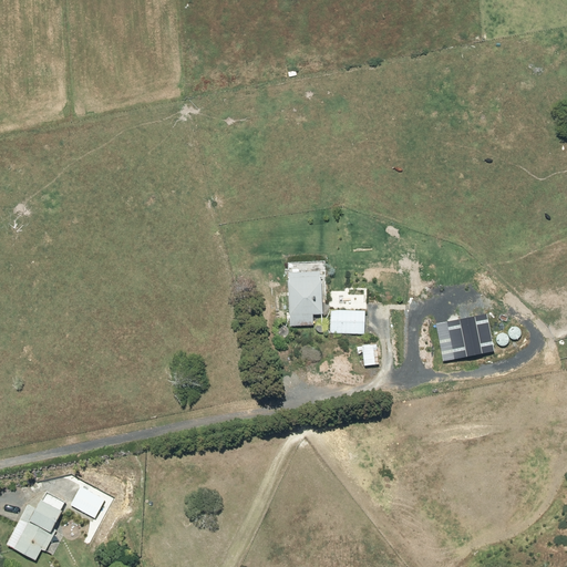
[(289,267),(290,326),(316,325),(315,311),(327,310),(326,266),(289,267)]
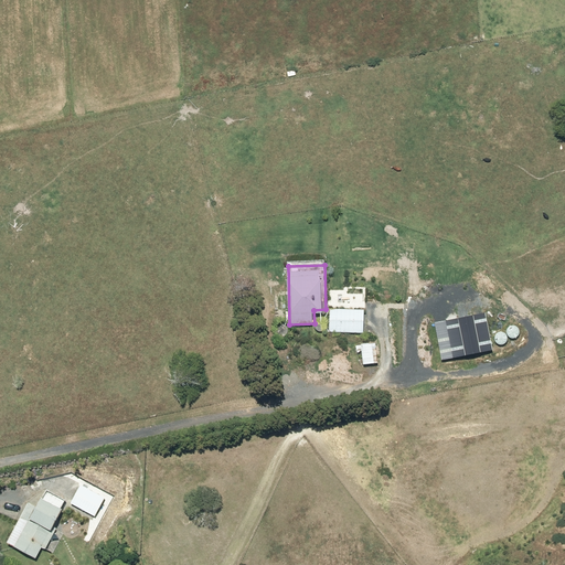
[(331,307),(331,331),(364,331),(364,308),(331,307)]
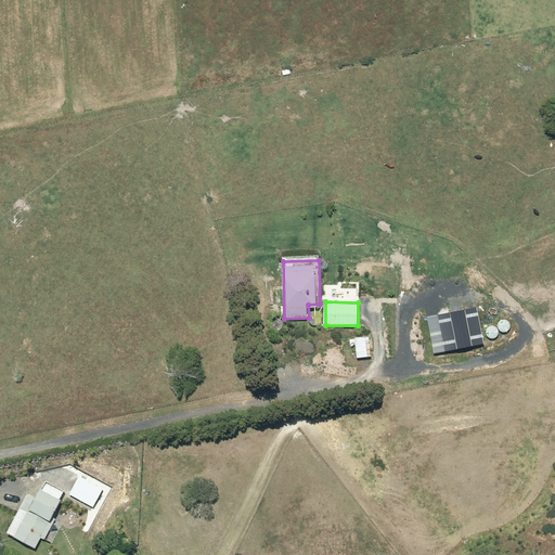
[(358,336),(359,357),(374,356),(373,335),(358,336)]
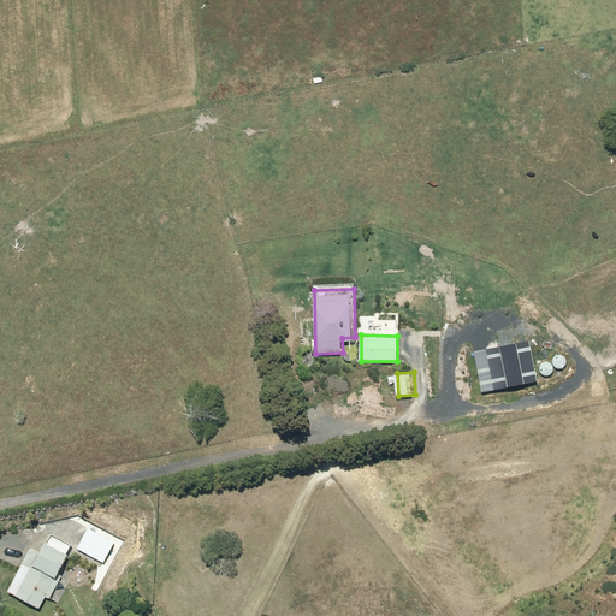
[(78,546),(105,561),(116,543),(89,528),(78,546)]
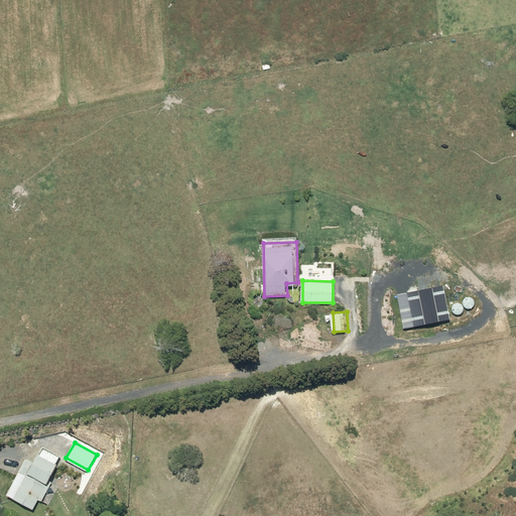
[(8,493),(34,506),(39,496),(43,498),(52,481),(50,479),(63,456),(43,444),(35,462),(27,457),(8,493)]
